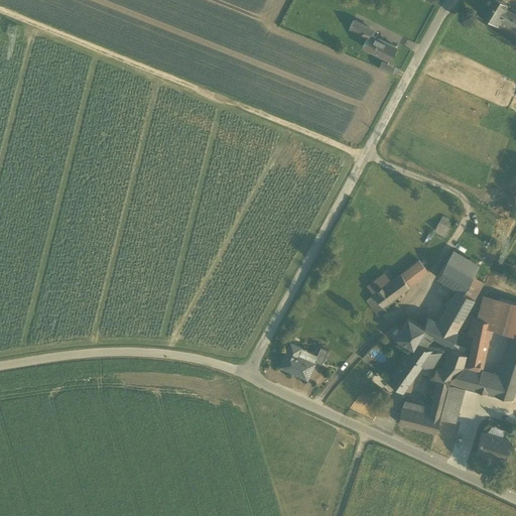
[(501,18),(515,27),(515,25),(515,14),(511,12),(504,8),(507,3),(501,0),(484,0),(478,11),(498,24),(501,18)]
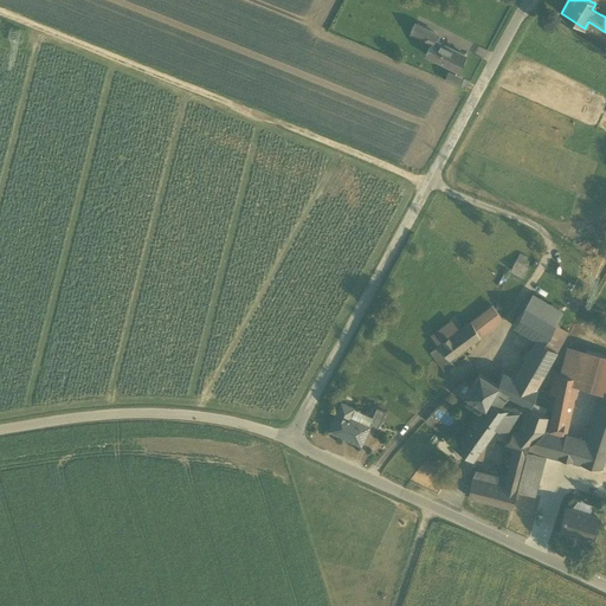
[(411,33),(425,40),(430,31),(416,24),(411,33)]
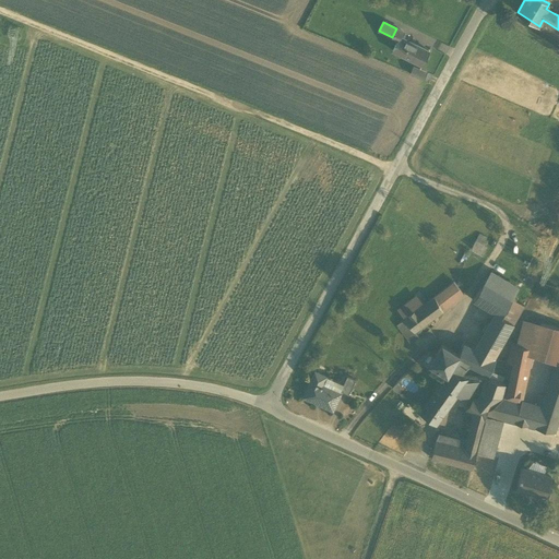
[(392,51),(421,66),(429,51),(400,37),(403,32),(396,28),(392,37),(397,40),(392,51)]
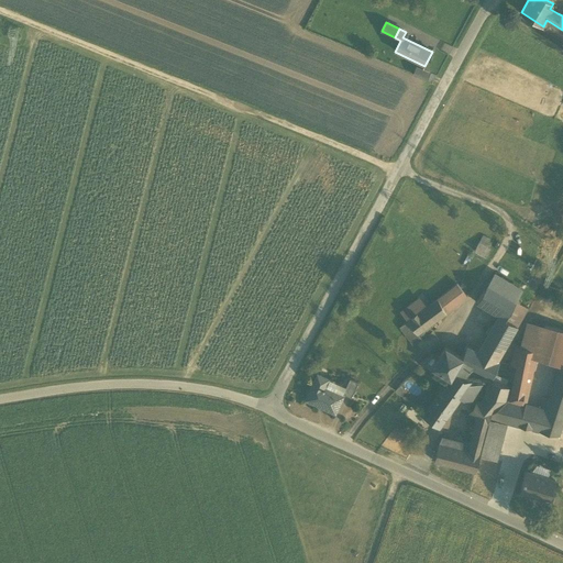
[(414,75),(427,80),(429,73),(417,67),(414,75)]
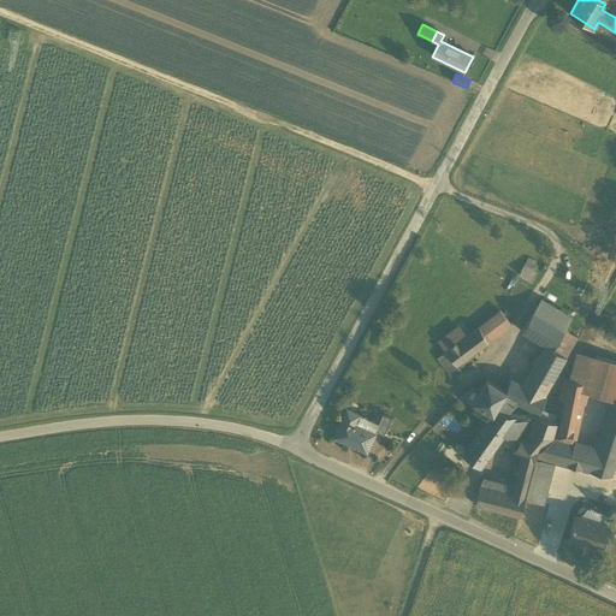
[(528,258),(523,266),(533,271),(535,266),(534,266),(537,261),(528,258)]
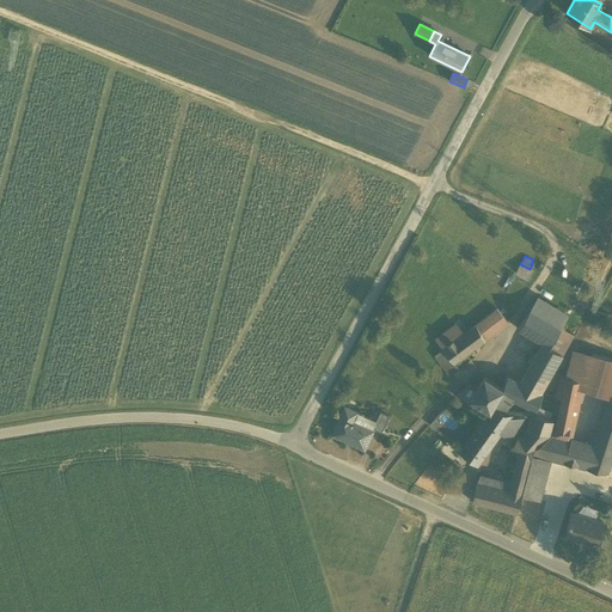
[(515,273),(528,280),(533,271),(530,269),(520,264),(515,273)]
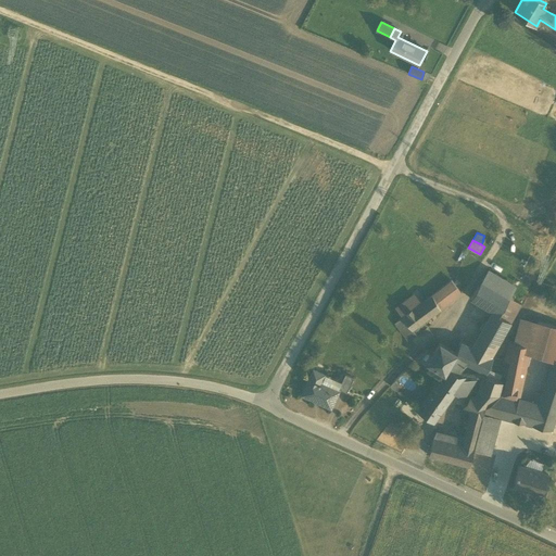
[(488,270),(481,280),(494,288),(501,278),(488,270)]
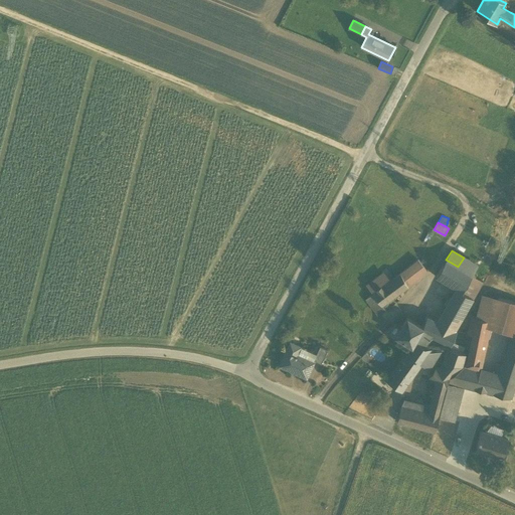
[(472,275),(477,266),(464,258),(458,267),(472,275)]
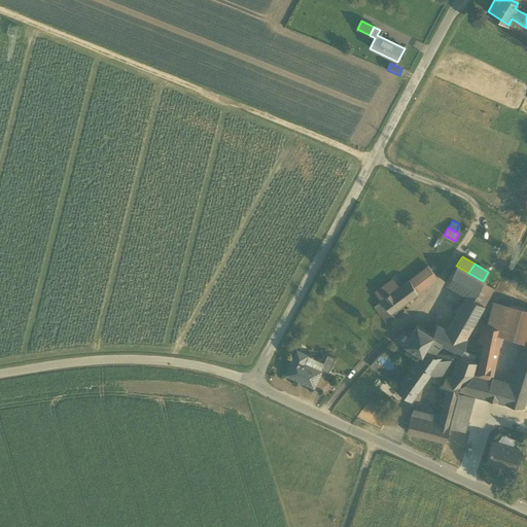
[(376,306),(388,323),(395,318),(391,313),(437,278),(428,266),(398,289),(382,301),(376,306)]
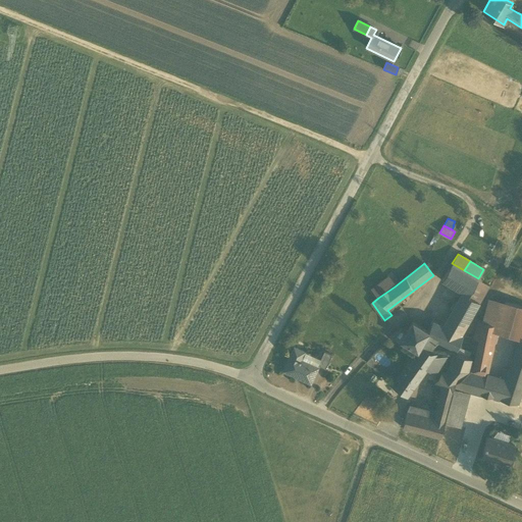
[(478,278),(464,270),(452,263),(441,280),(461,293),(468,297),(468,296),(478,278)]
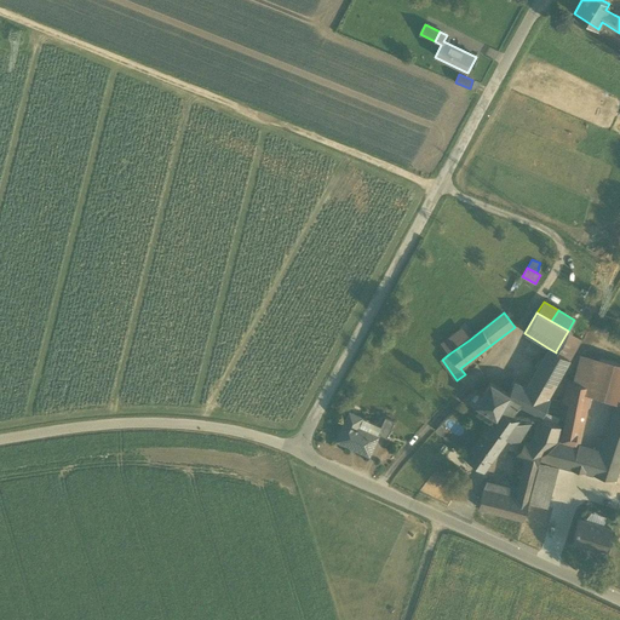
[(441,344),(449,354),(469,340),(460,329),(441,344)]
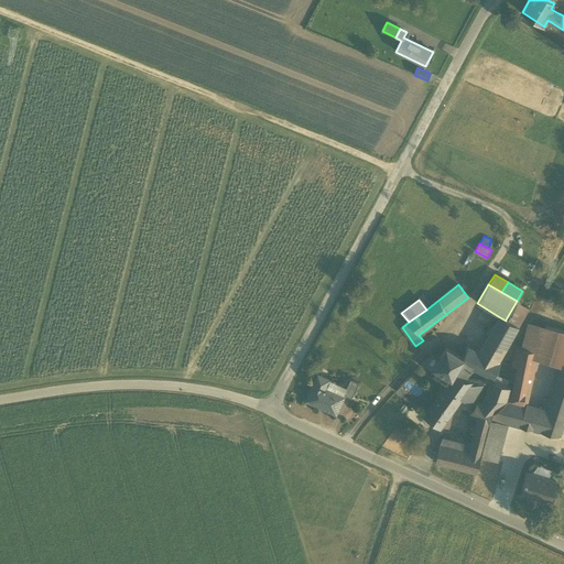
[(528,308),(517,301),(506,320),(518,327),(528,308)]
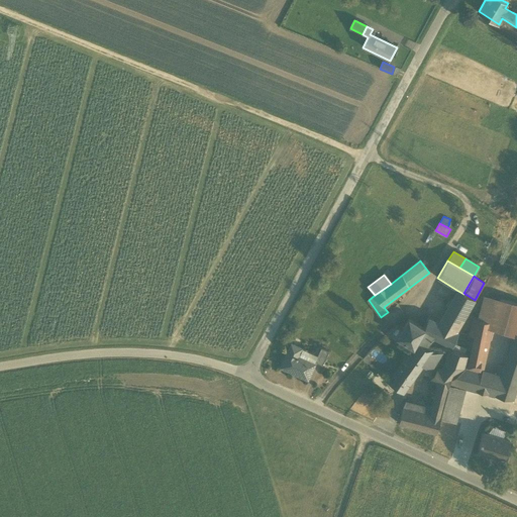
[(475,300),(463,293),(463,294),(456,290),(438,322),(429,317),(425,326),(435,331),(432,337),(451,347),(458,332),(456,331),(475,300)]
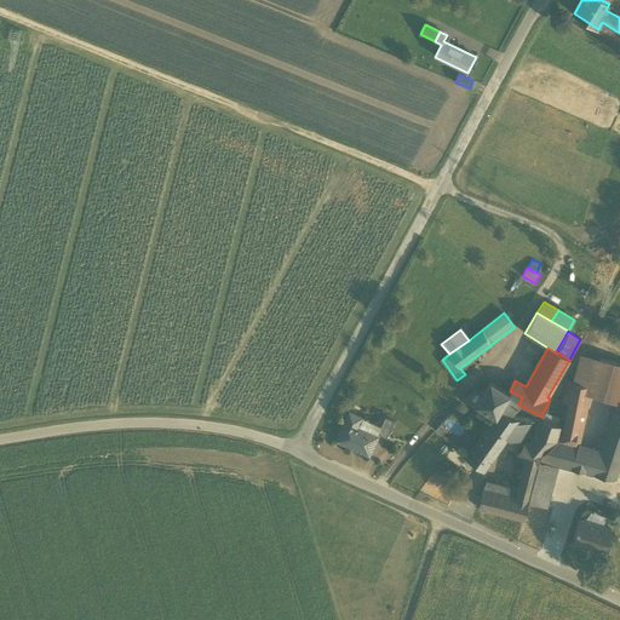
[(579,354),(572,383),(591,388),(600,359),(579,354)]
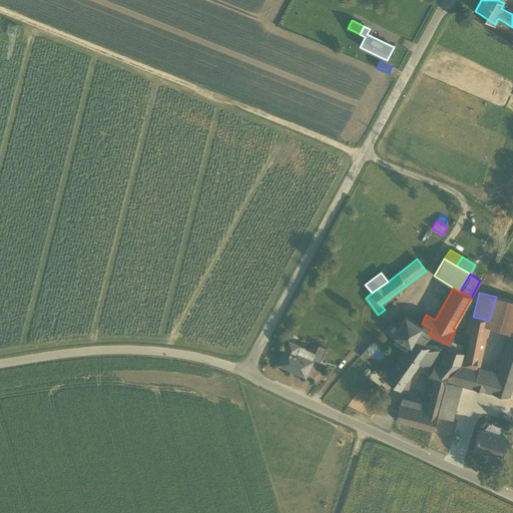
[(512,301),(496,297),(489,321),(487,327),(488,327),(509,334),(510,334),(512,325),(512,301)]
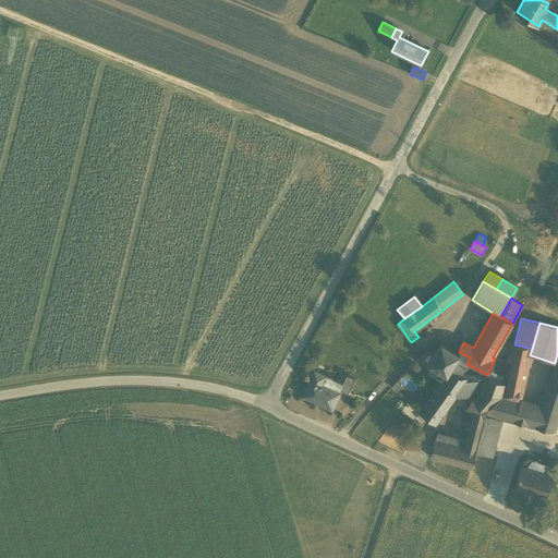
[(505,355),(509,342),(504,340),(500,353),(505,355)]
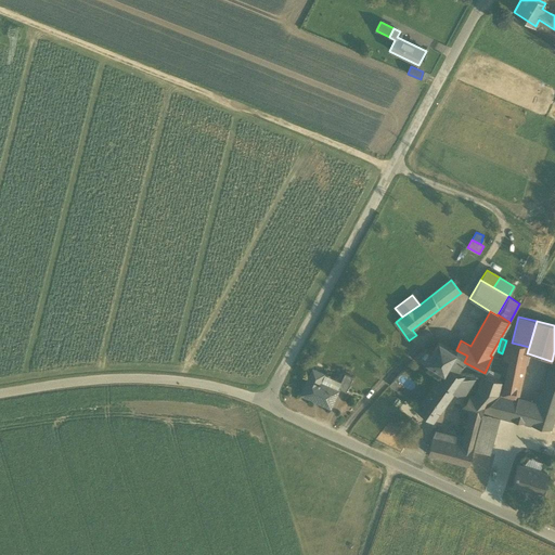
[(527,353),(529,347),(512,343),(507,341),(504,361),(508,362),(502,395),(518,399),(528,353),(527,353)]
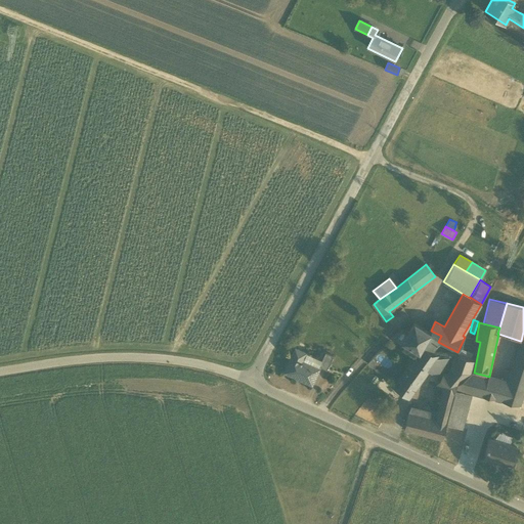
[(431,353),(433,353),(438,342),(441,336),(431,331),(429,333),(415,323),(407,335),(402,342),(419,352),(423,347),(431,353)]
